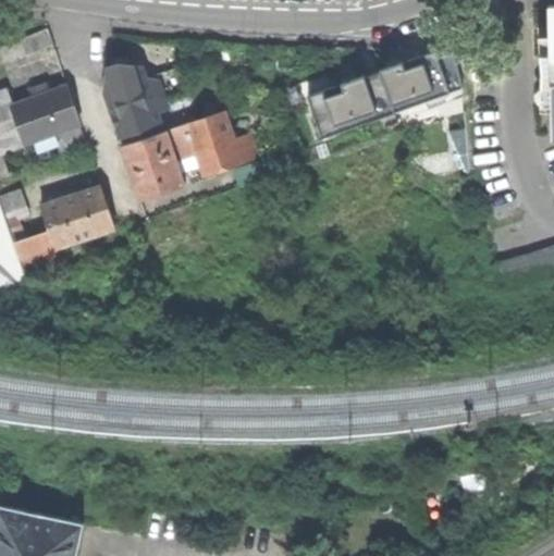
[(25,56),(51,45),(47,36),(45,28),(20,39),(25,56)]
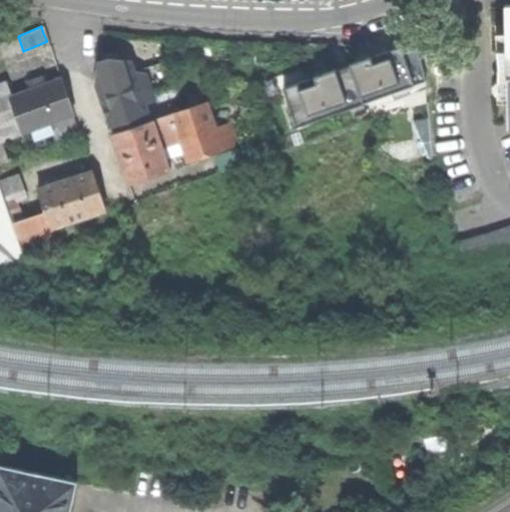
[(420,48),(287,81),(297,122),(430,89),(420,48)]
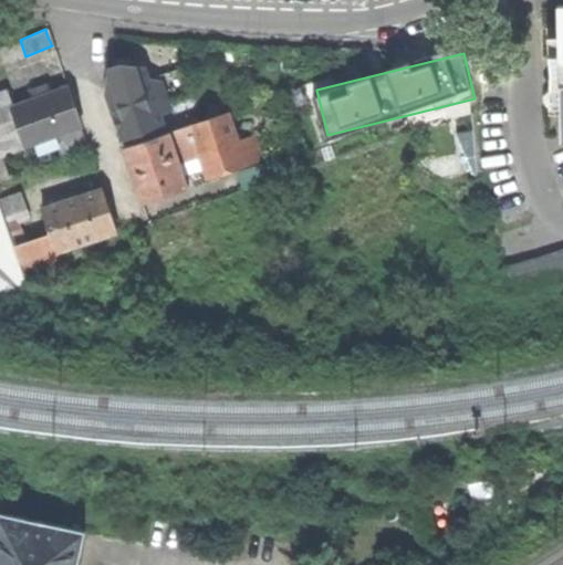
[(120,142),(162,128),(142,70),(116,66),(107,70),(104,94),(113,124),(120,142)]
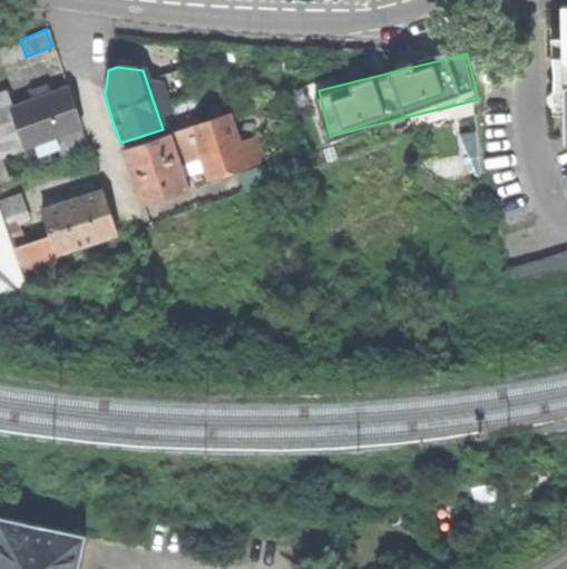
[(68,95),(66,89),(9,110),(5,94),(0,95),(0,157),(35,145),(38,155),(58,147),(55,137),(79,128),(68,95)]
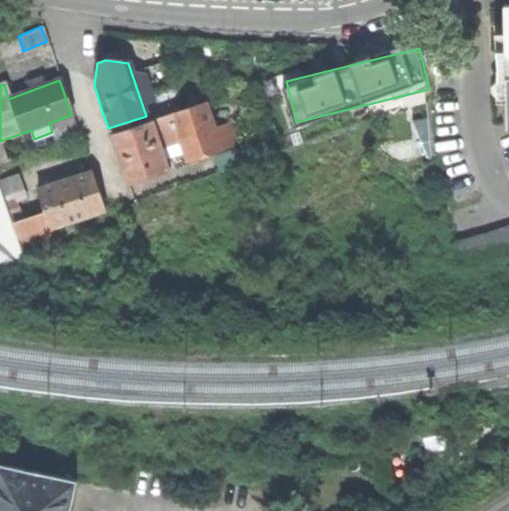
[(127,185),(167,173),(159,148),(179,142),(185,162),(233,146),(227,127),(213,132),(204,103),(110,135),(120,167),(127,185)]
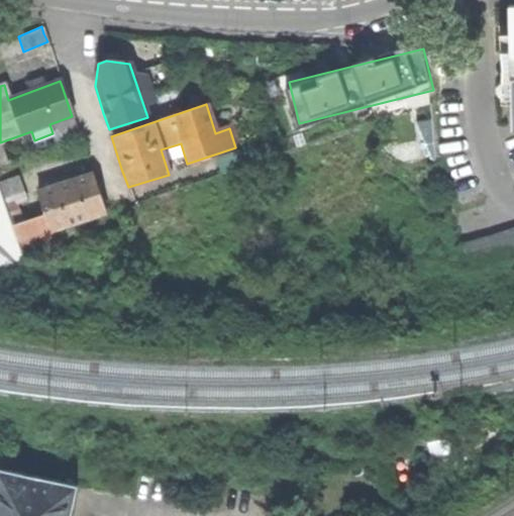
[(79,137),(72,116),(49,124),(53,133),(57,145),(79,137)]
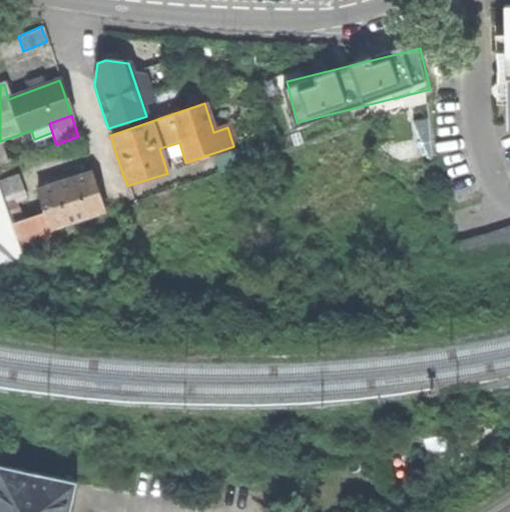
[(15,201),(5,205),(23,259),(54,247),(48,229),(103,210),(93,180),(91,173),(36,191),(44,215),(23,222),(15,201)]
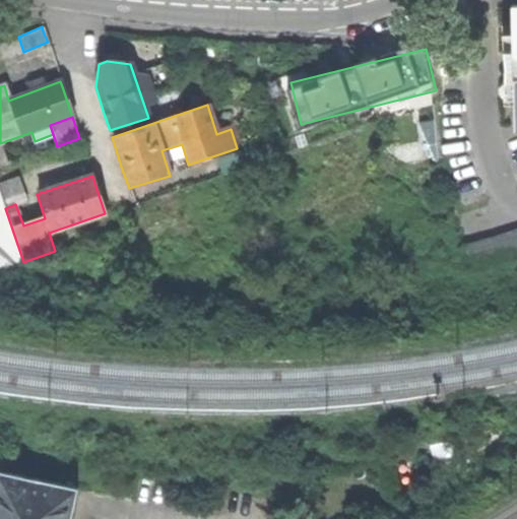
[(20,178),(1,182),(5,196),(23,192),(20,178)]
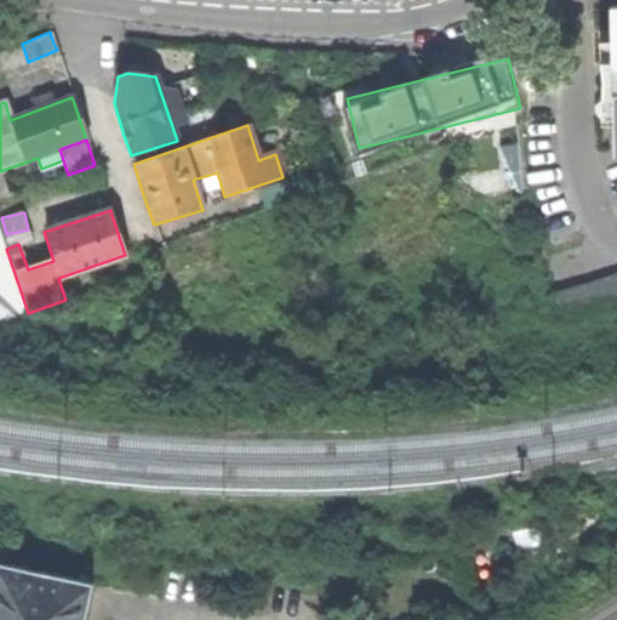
[(6,249),(0,232),(0,325),(35,333),(28,313),(6,249)]
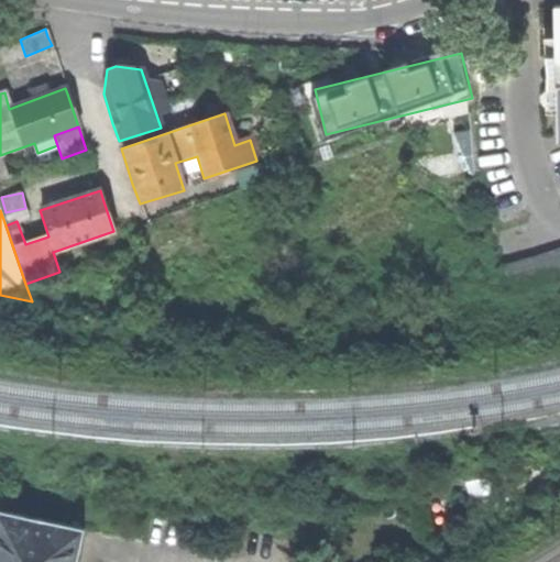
[(559,248),(505,265),(514,297),(559,282),(559,248)]
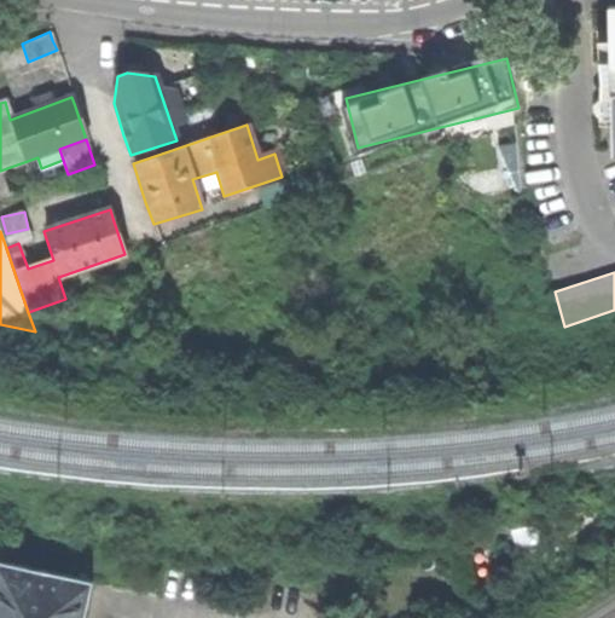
[(82,617),(92,582),(0,562),(0,617),(82,617)]
